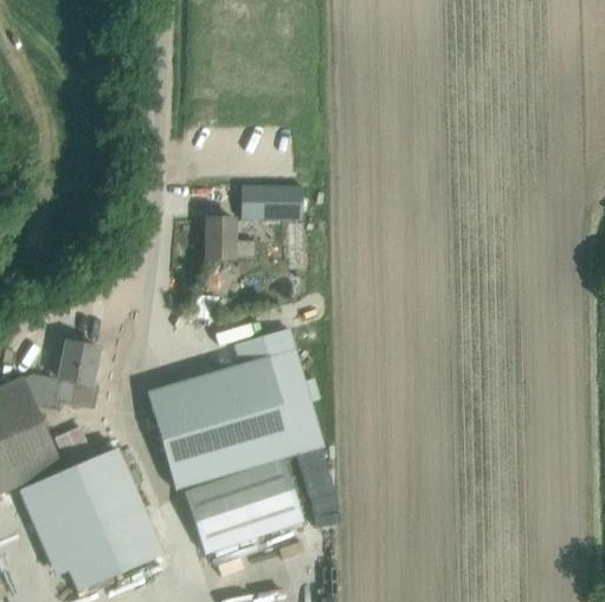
[(240,204),(240,219),(276,219),(289,219),(303,219),(303,186),(242,186),(242,187),(240,204)]
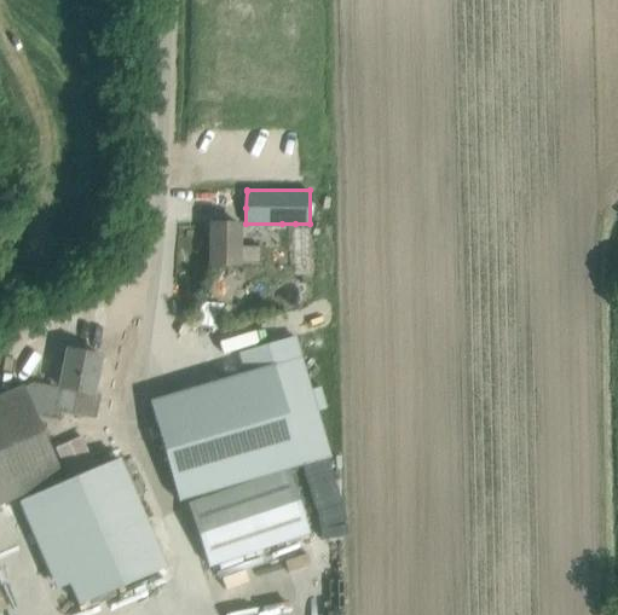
[(261,262),(261,245),(240,244),(241,224),(212,224),(211,262),(240,264),(240,262),(261,262)]
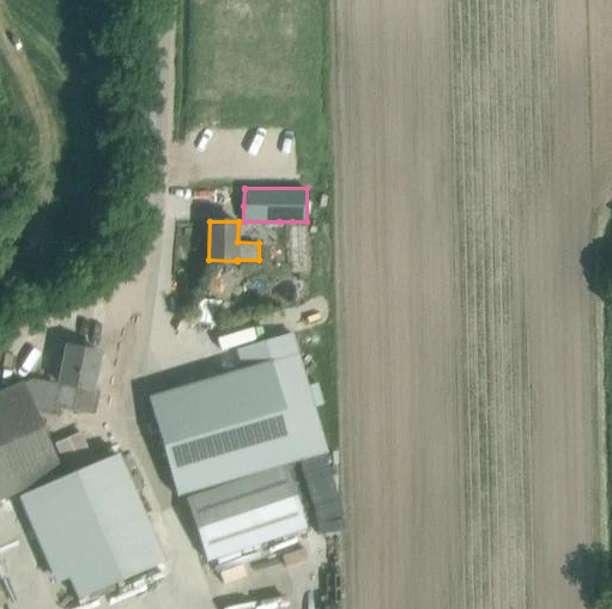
[(217,324),(219,303),(194,300),(193,322),(217,324)]
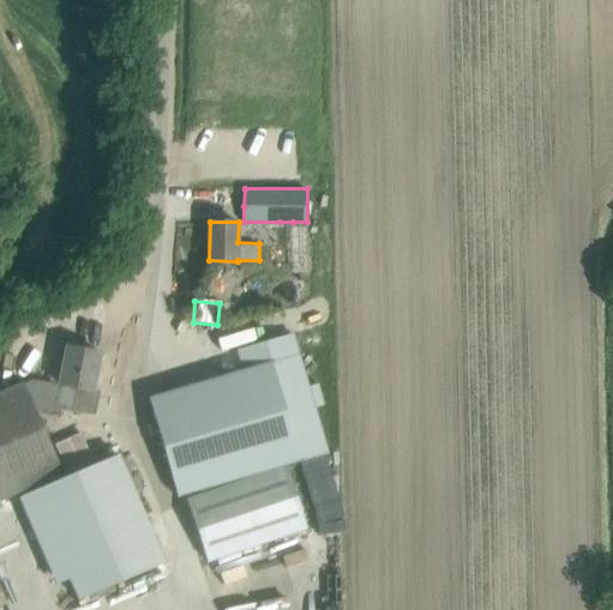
[(329,452),(293,333),(270,339),(238,350),(244,369),(157,394),(151,397),(167,452),(179,494),(184,493),(206,562),(307,529),(286,465),(329,452)]
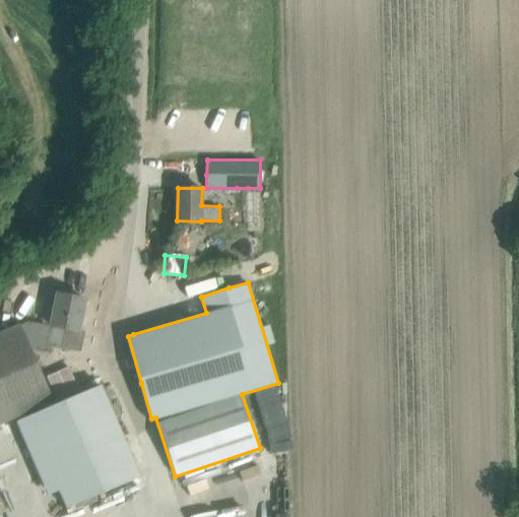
[(31,347),(48,351),(49,345),(61,348),(62,345),(80,348),(83,331),(78,330),(85,299),(58,293),(51,325),(29,320),(21,323),(31,347)]
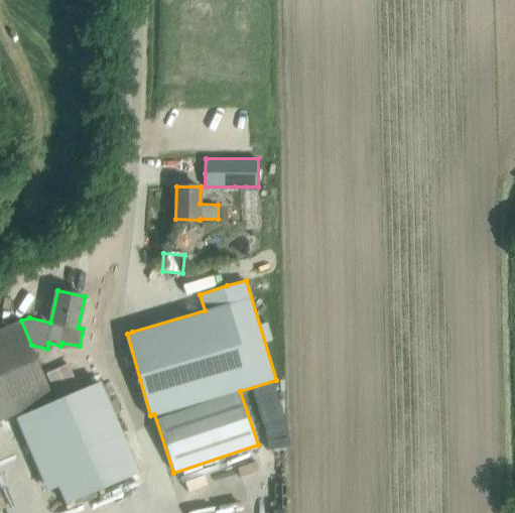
[(0,418),(53,397),(31,345),(21,321),(0,329),(0,418)]
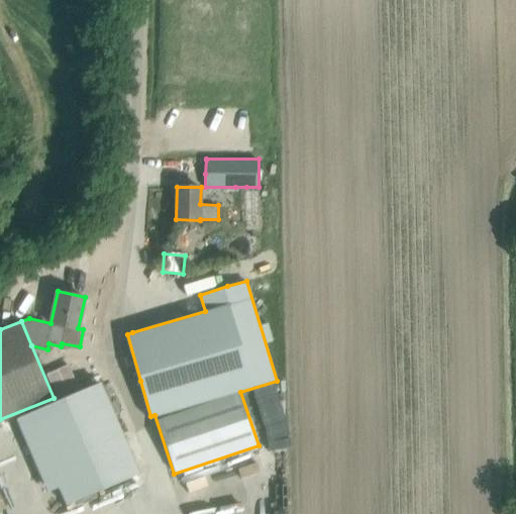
[(65,503),(137,472),(100,385),(17,420),(46,491),(58,486),(65,503)]
